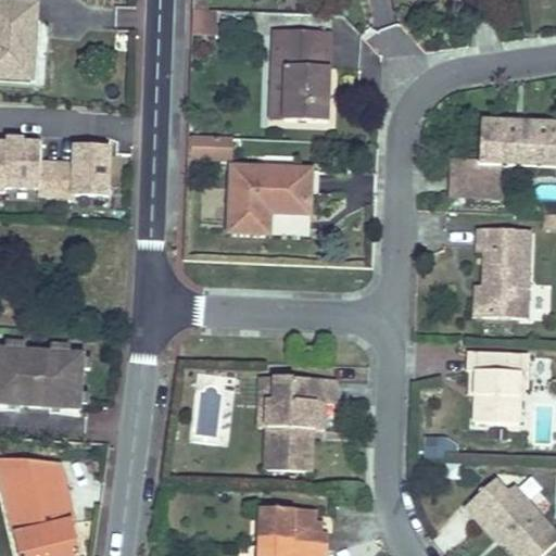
[(216,37),(217,4),(189,3),(188,36),(216,37)]
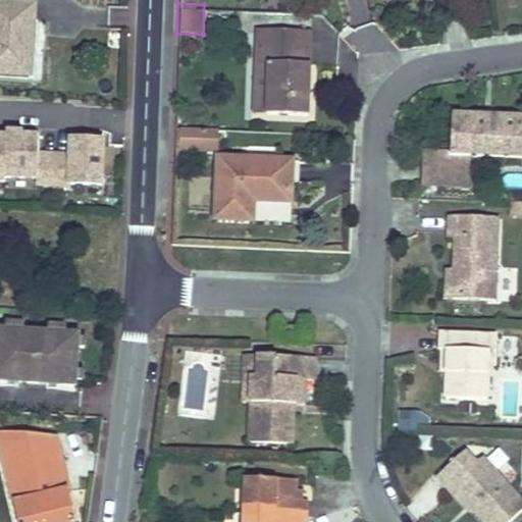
[(0,5),(0,75),(30,77),(32,48),(34,8),(0,5)]
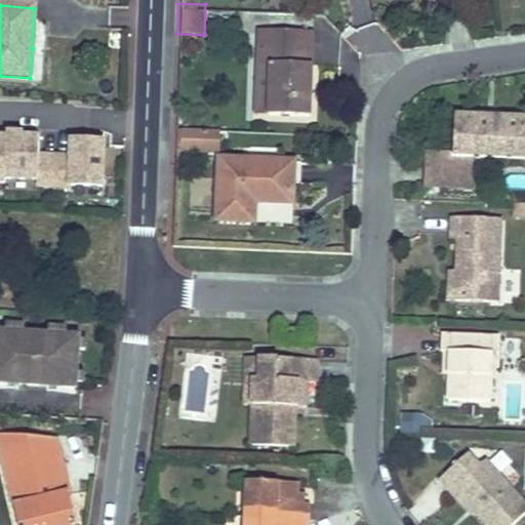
[(255,31),(254,66),(266,66),(266,116),(310,117),(312,32),(255,31)]
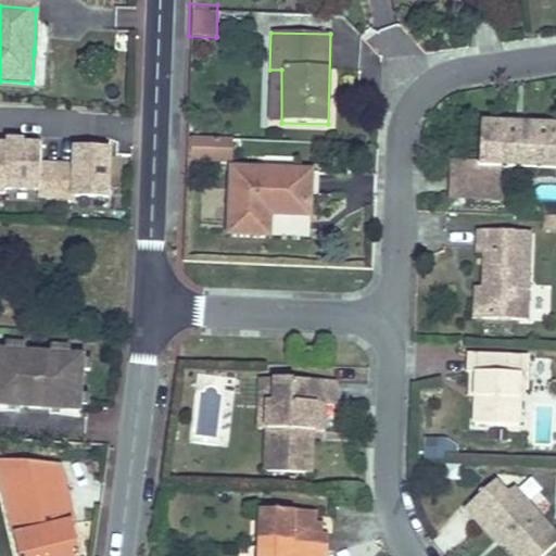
[(281,70),(269,70),(268,123),(281,123),(281,70)]
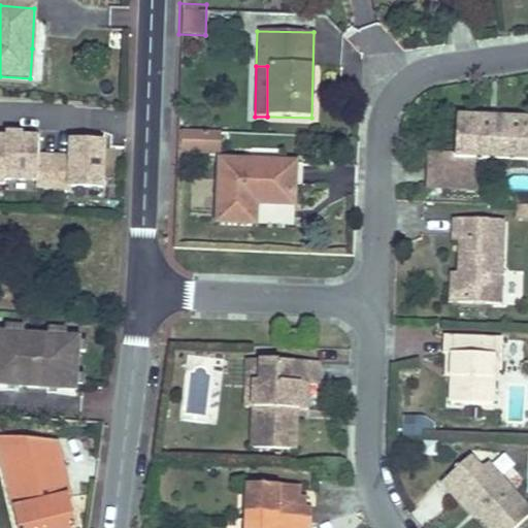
[(429,189),(473,190),(474,159),(527,161),(527,120),(459,118),(458,157),(429,155),(429,189)]
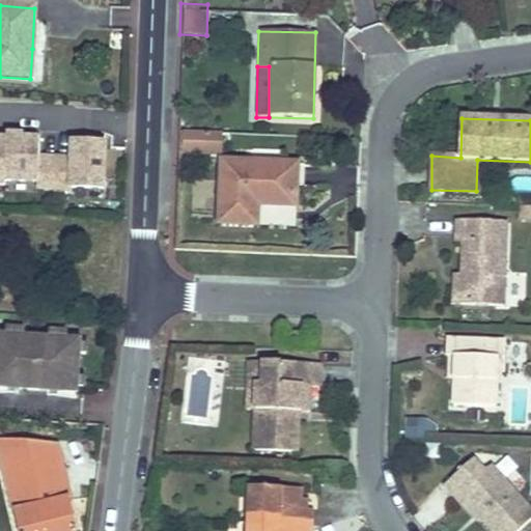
[(222,155),(223,135),(185,133),(184,154),(222,155)]
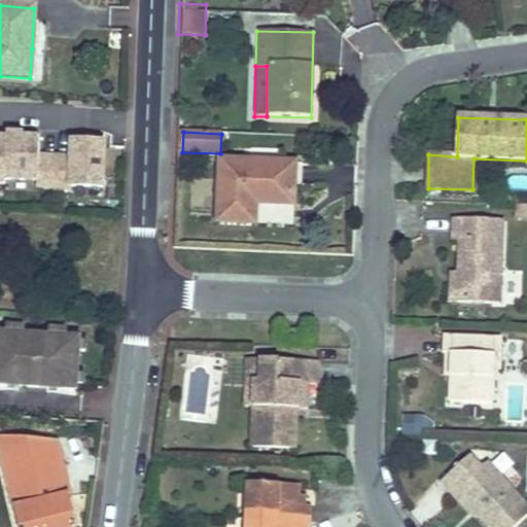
[(44,138),(7,138),(6,185),(106,187),(107,144),(76,144),(76,157),(44,157),(44,138)]
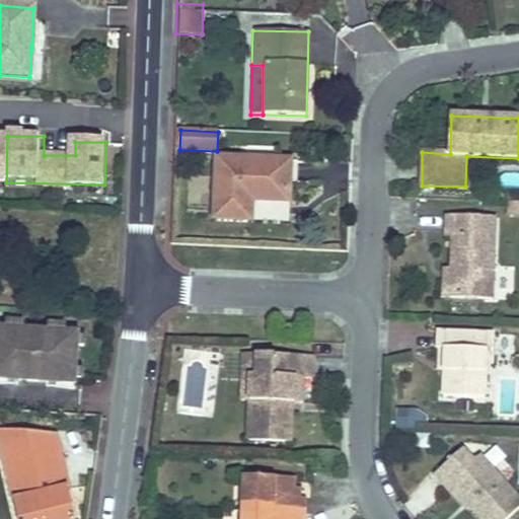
[(291,161),(217,159),(215,221),(248,223),(248,200),(289,201),(291,161)]
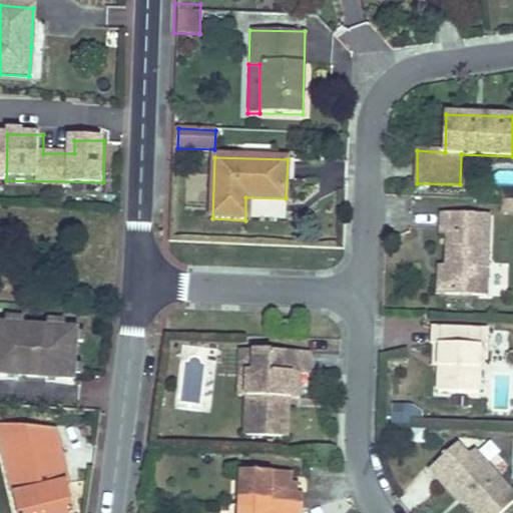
[(512,201),(503,201),(503,214),(512,214),(512,201)]
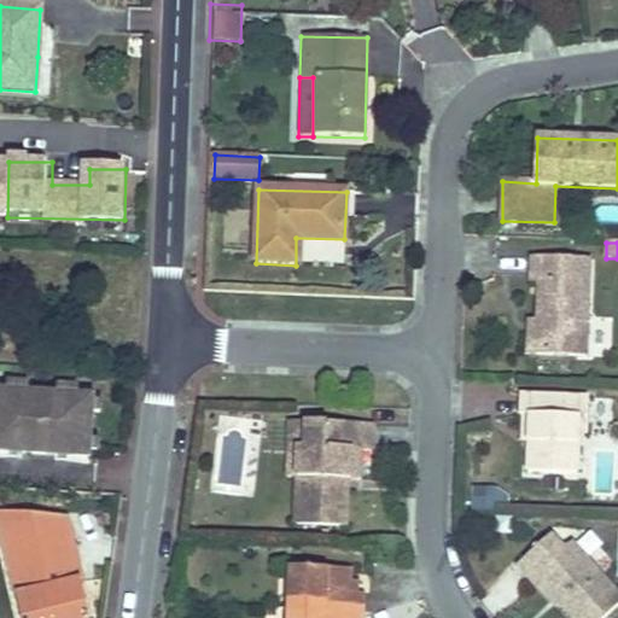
[(542,284),(540,324),(538,354),(588,356),(592,262),(531,260),(530,284),(542,284)]
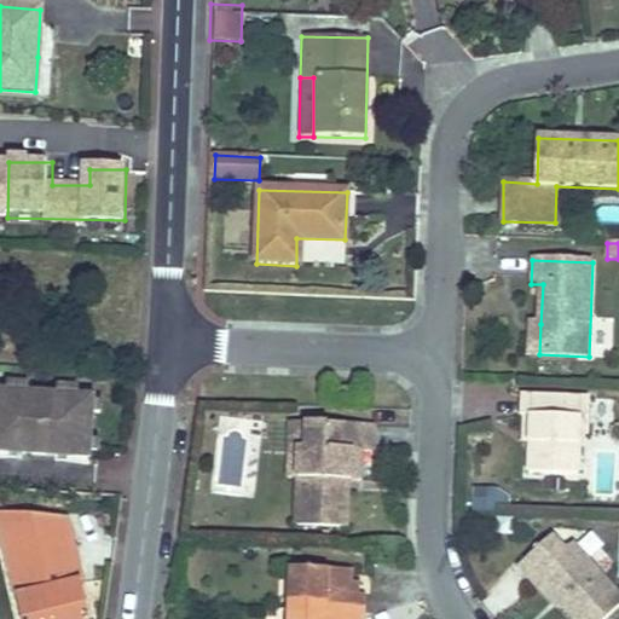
[(539,354),(541,324),(527,324),(527,354),(539,354)]
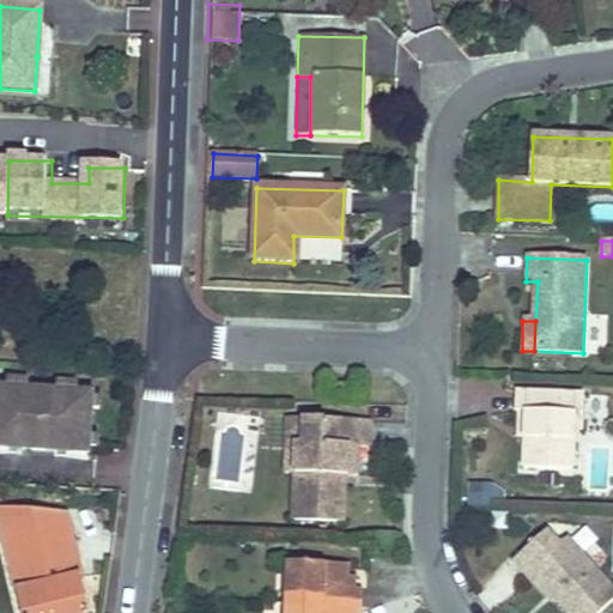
[(333,381),(332,394),(353,395),(353,382),(333,381)]
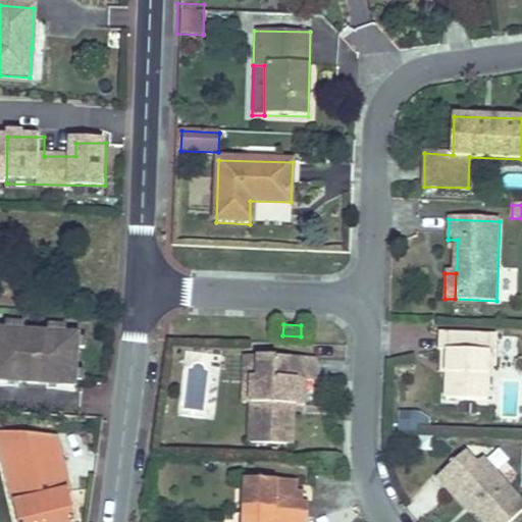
[(0,380),(76,386),(76,380),(76,371),(79,348),(80,338),(80,335),(66,334),(49,332),(24,331),(6,330),(0,329),(0,380)]
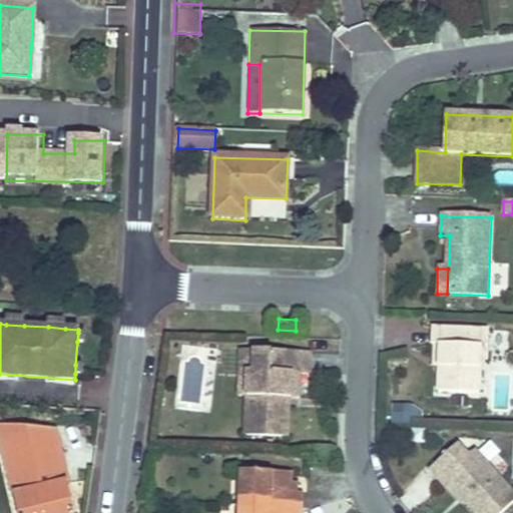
[(431,324),(431,344),(440,346),(440,363),(439,388),(480,389),(482,357),(489,358),(490,327),(431,324)]
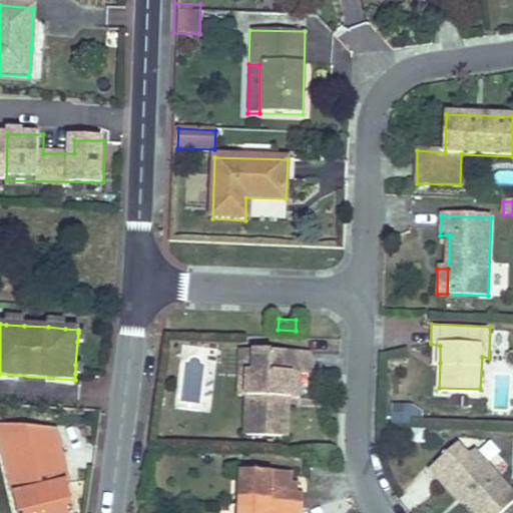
[(440,346),(431,344),(429,363),(440,363),(440,346)]
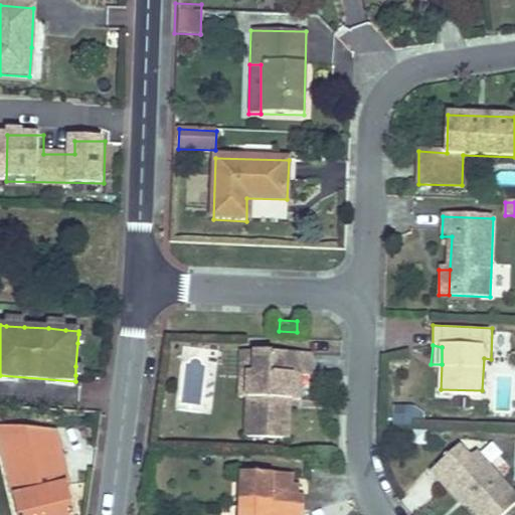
[(239,394),(250,394),(251,369),(261,368),(261,347),(241,346),(239,394)]
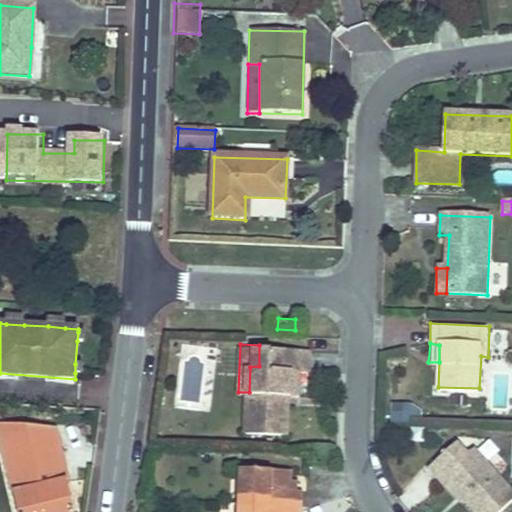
[(250,367),(249,392),(248,430),(290,432),(291,403),(285,403),(286,394),(296,394),(296,369),(306,369),(311,369),(311,347),(259,345),(259,366),(250,367)]
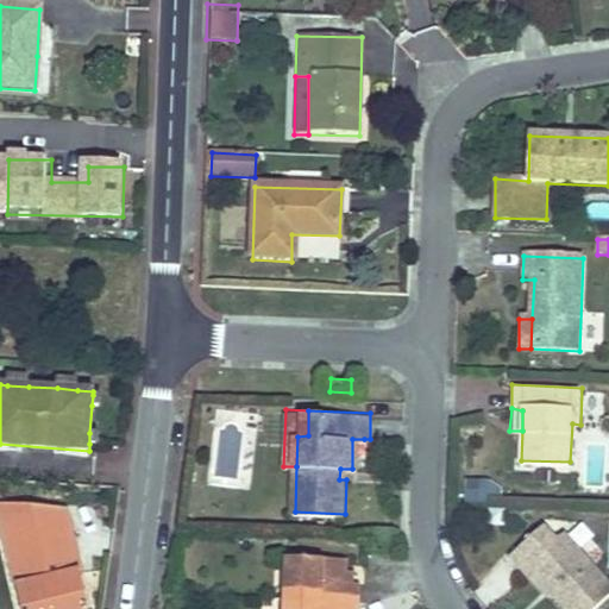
[(352,439),(352,469),(364,470),(364,439),(352,439)]
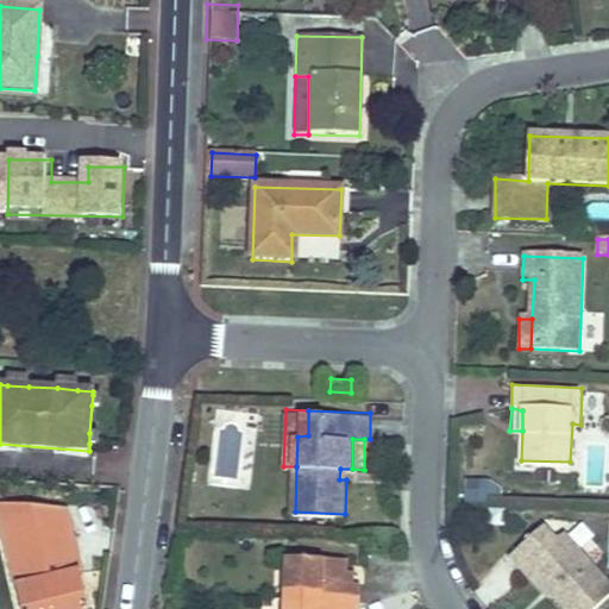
[(66,508),(0,503),(0,516),(7,546),(23,608),(90,608),(81,571),(66,508)]
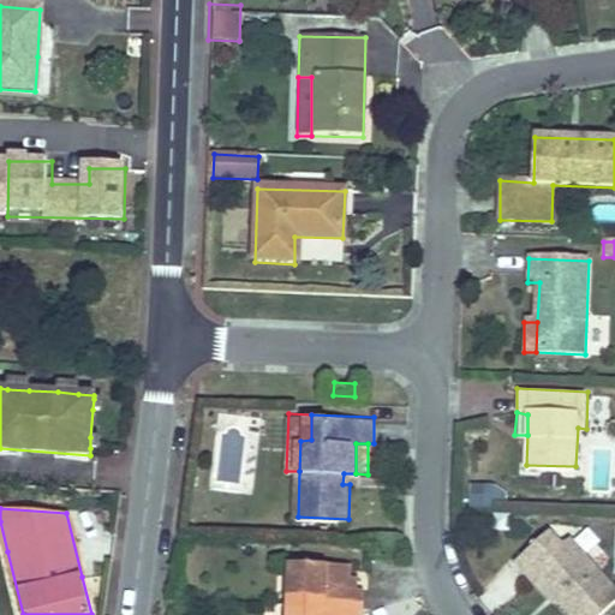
[(514,560),(530,577),(538,569),(561,595),(578,614),(593,614),(614,597),(614,590),(569,537),(561,545),(548,530),(514,560)]
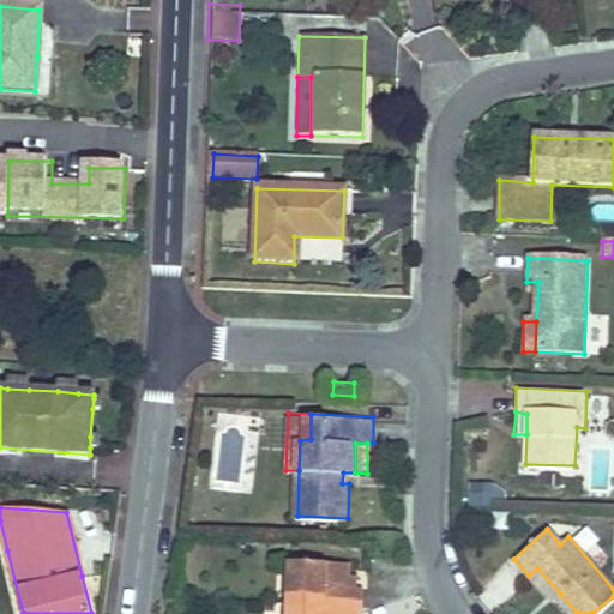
[(294,558),(293,596),(292,613),(362,613),(363,600),(363,585),(351,585),(351,559),(294,558)]
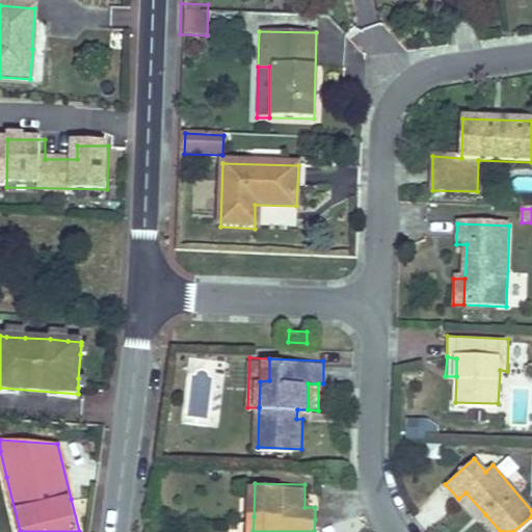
[(442,485),(427,498),(441,513),(455,501),(442,485)]
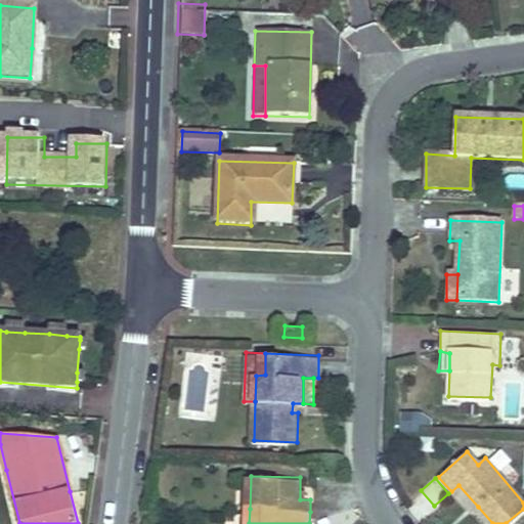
[(459,485),(451,491),(470,513),(478,507),(459,485)]
